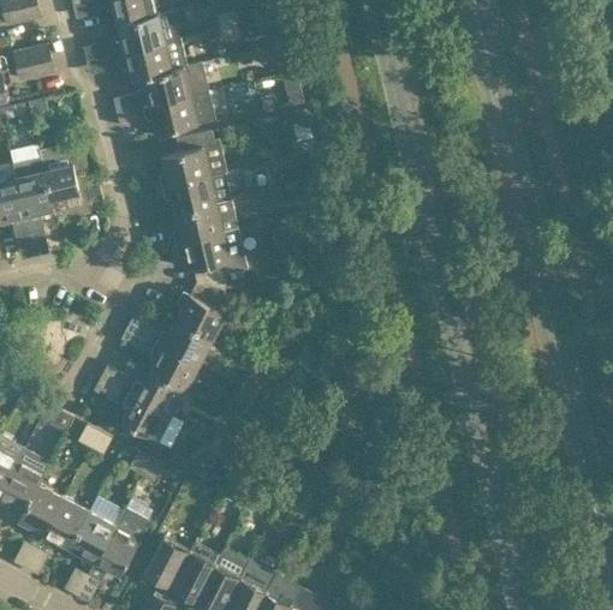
[(0,9),(1,13),(37,5),(35,0),(0,0),(0,9)]
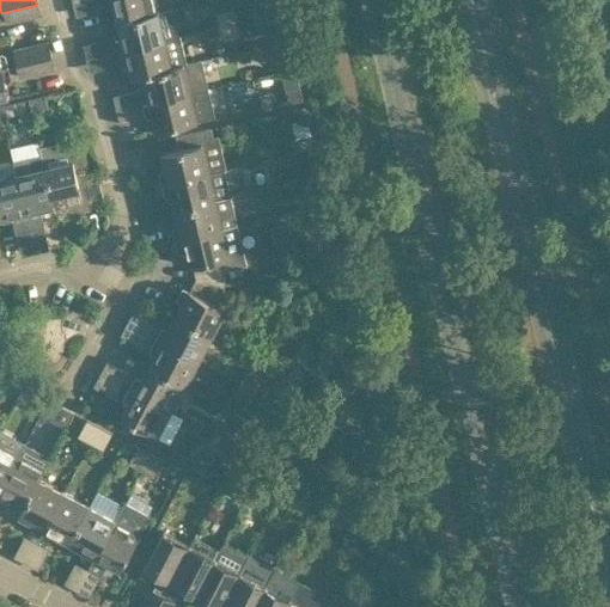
[(110,6),(115,25),(156,16),(170,12),(169,5),(171,4),(169,0),(102,0),(104,7),(110,6)]
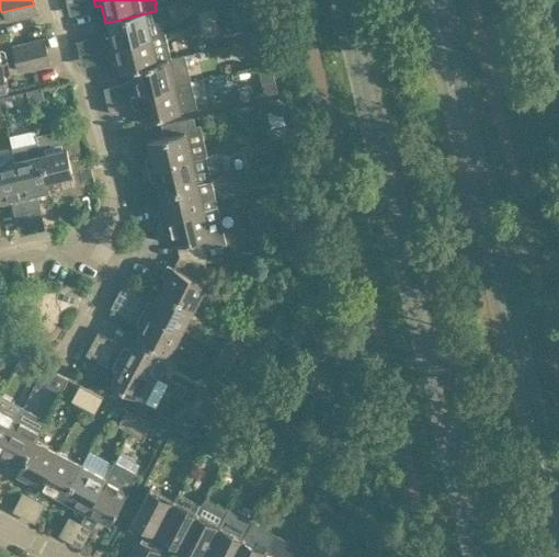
[(34,4),(1,12),(4,25),(37,18),(34,4)]
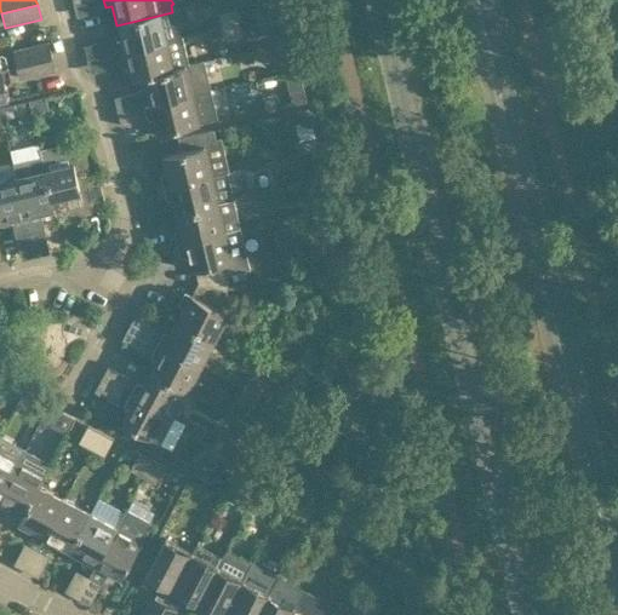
[(221,16),(217,21),(219,32),(238,27),(238,26),(257,21),(255,11),(235,16),(235,13),(221,16)]
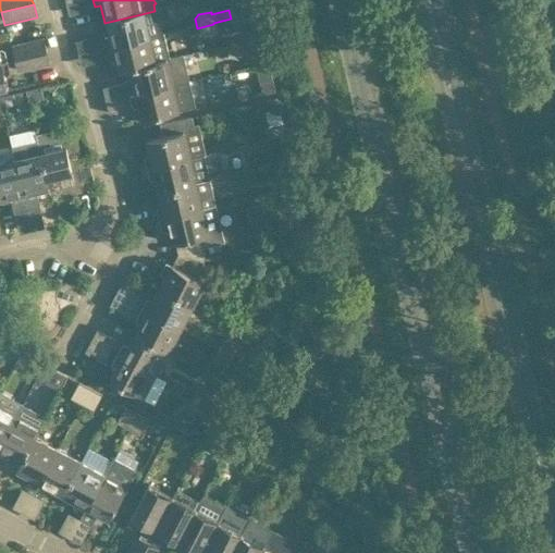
[(97,40),(99,50),(148,39),(142,14),(105,23),(99,24),(102,39),(97,40)]
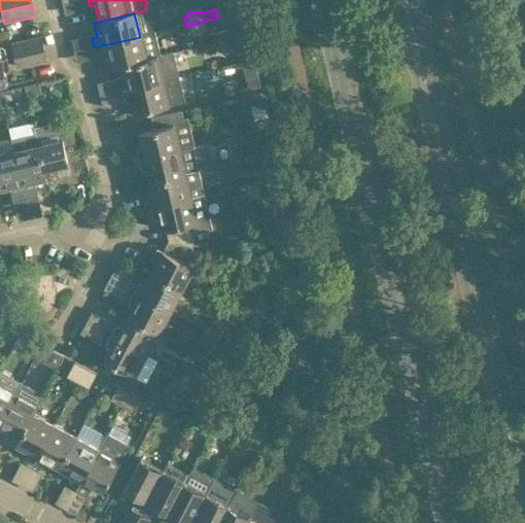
[(202,23),(186,27),(188,35),(193,38),(205,35),(202,23)]
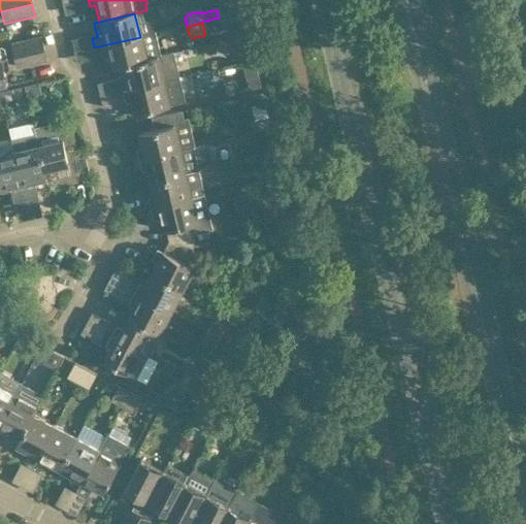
[(106,53),(110,70),(121,67),(159,59),(153,34),(140,37),(94,47),(95,48),(100,47),(101,54),(106,53)]
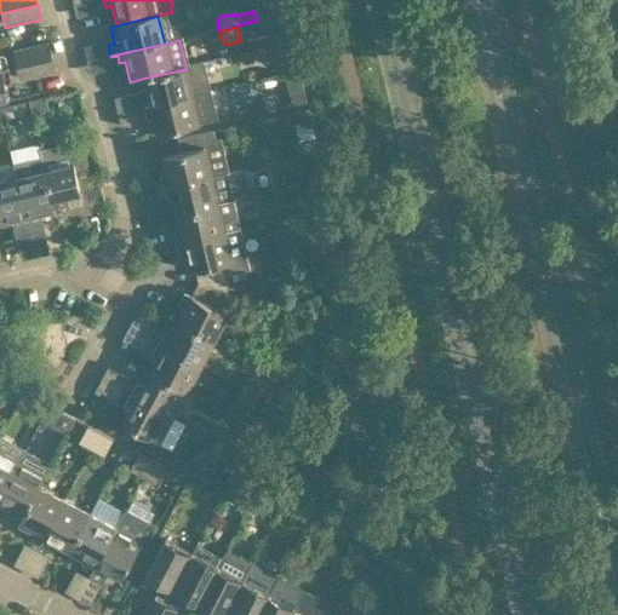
[(290,44),(275,47),(282,76),(297,72),(295,62),(290,44)]
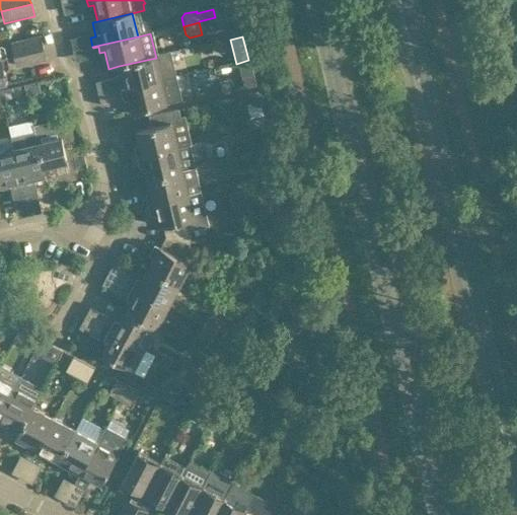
[(10,47),(12,58),(43,52),(40,40),(10,47)]
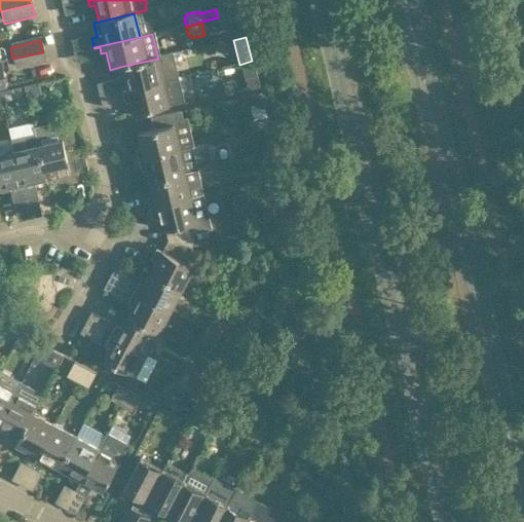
[(43,52),(12,59),(15,71),(46,64),(43,52)]
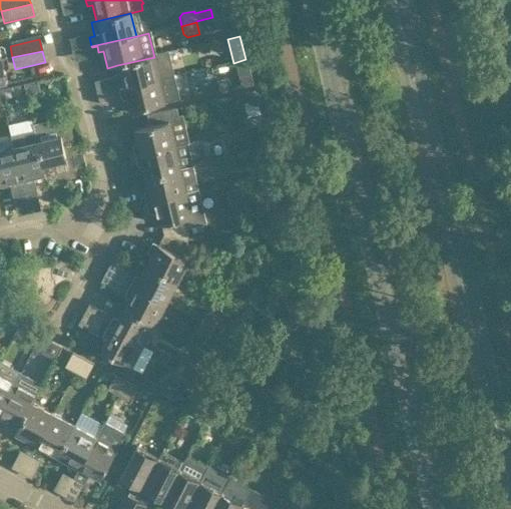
[(109,79),(93,83),(96,95),(157,80),(169,78),(172,77),(166,54),(154,57),(117,65),(118,67),(120,77),(109,79)]
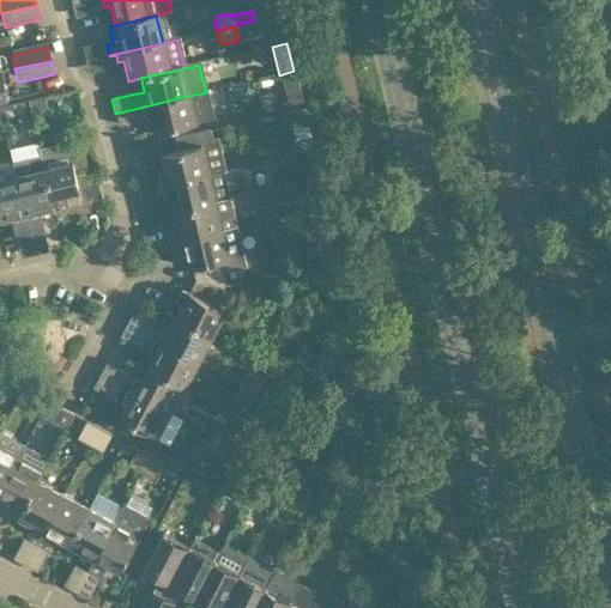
[(294,71),(279,76),(282,86),(297,83),(294,71)]
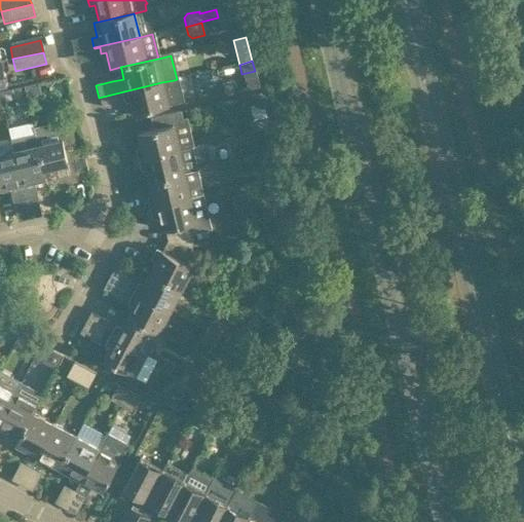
[(161,82),(99,98),(102,110),(118,106),(124,104),(127,116),(132,115),(167,107),(180,104),(174,80),(161,82)]
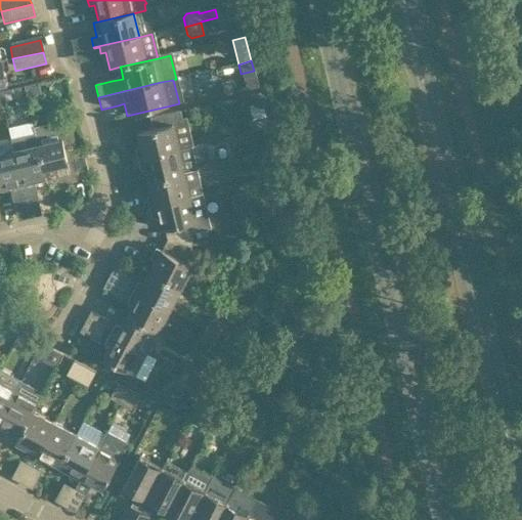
[(37,85),(23,89),(26,99),(39,96),(39,95),(37,85)]
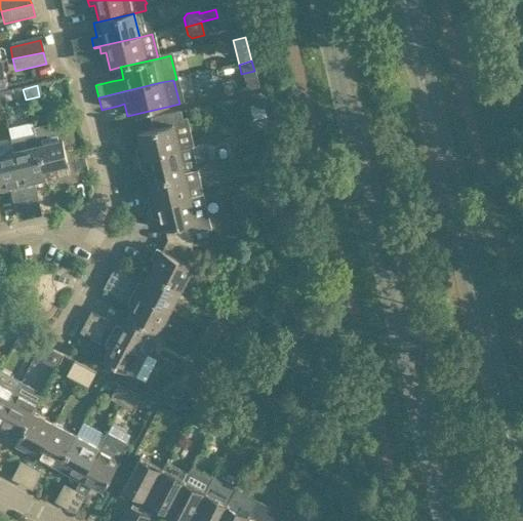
[(9,91),(0,93),(0,98),(2,110),(10,108),(12,104),(9,91)]
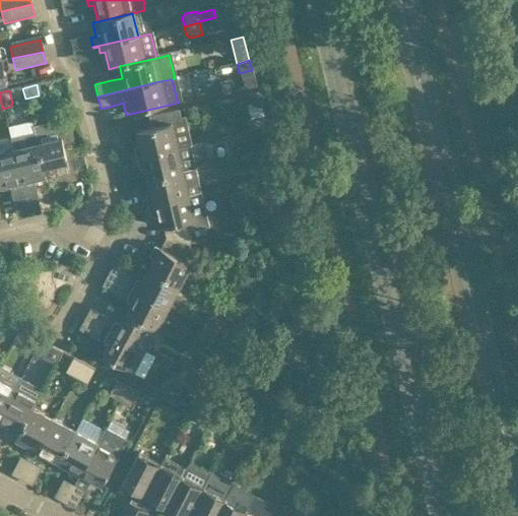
[(246,108),(250,121),(262,118),(259,105),(246,108)]
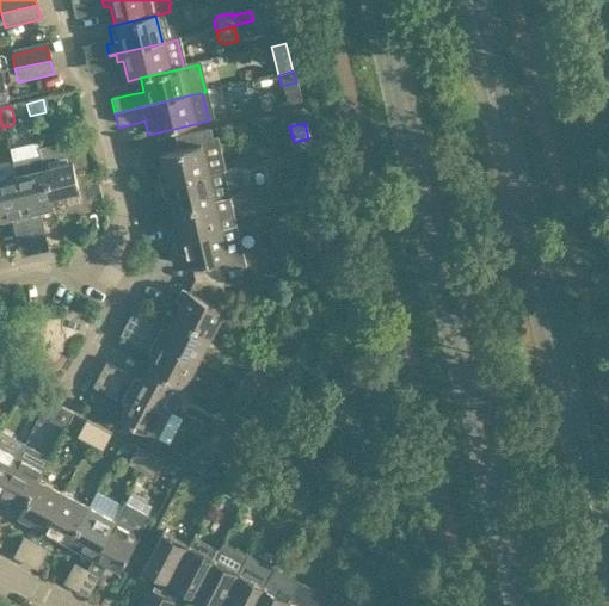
[(159,179),(160,187),(222,172),(225,172),(216,137),(210,138),(209,130),(174,138),(178,153),(160,158),(165,177),(159,179)]
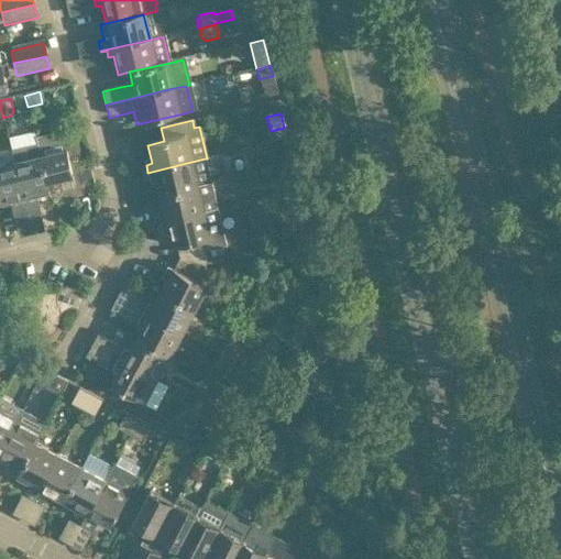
[(271,131),(266,135),(268,143),(287,139),(284,128),(271,131)]
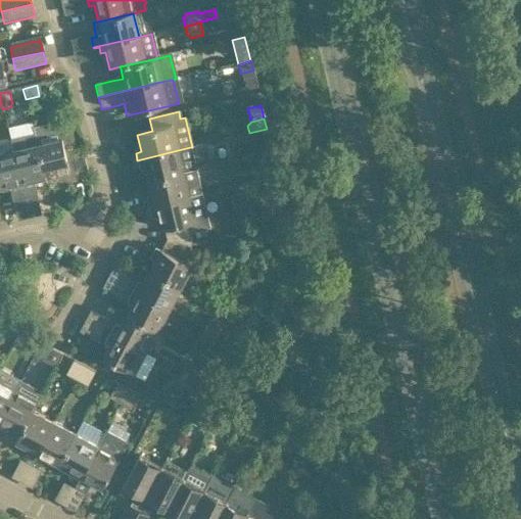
[(57,123),(33,129),(34,136),(45,182),(46,182),(62,178),(63,183),(89,177),(85,161),(84,155),(78,157),(69,128),(59,130),(57,123)]
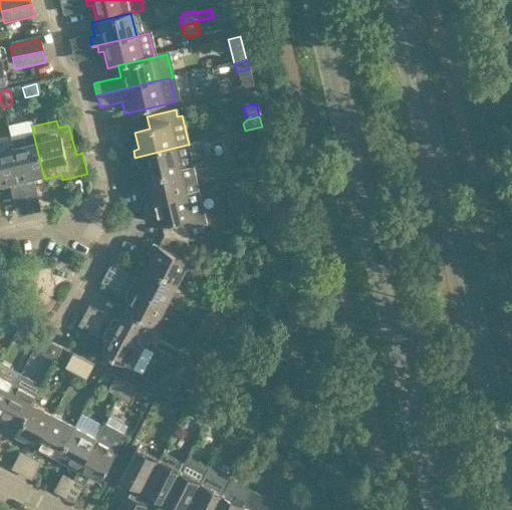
[(245,131),(248,145),(265,141),(262,126),(245,131)]
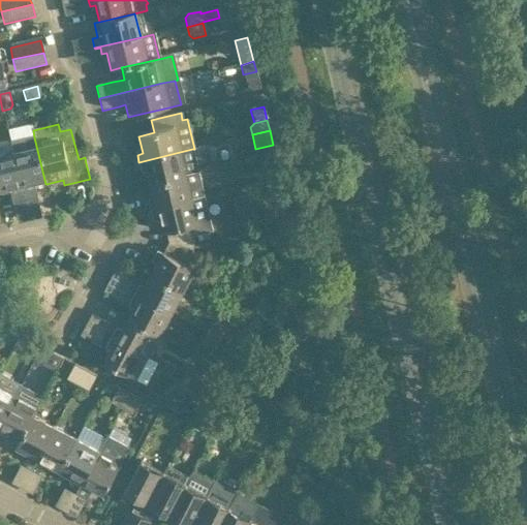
[(10,144),(13,155),(25,202),(33,199),(36,194),(34,187),(45,184),(34,137),(10,144)]
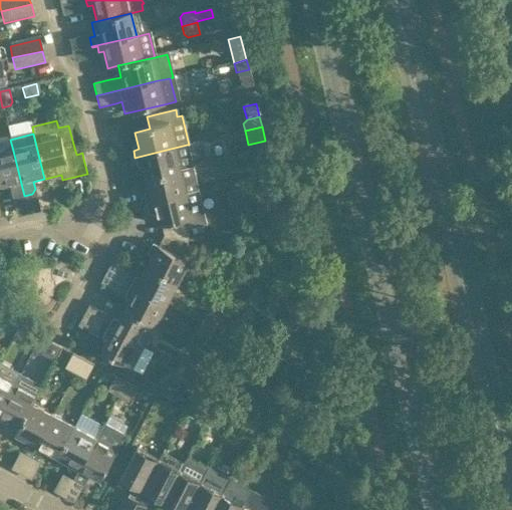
[(265,141),(248,145),(251,155),(254,154),(268,151),(265,141)]
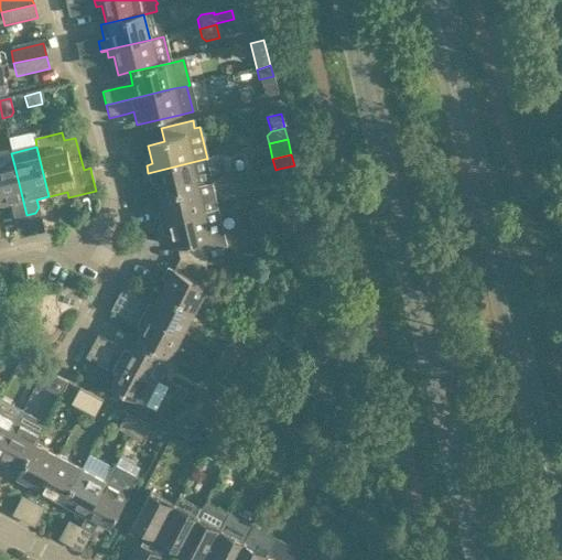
[(155,179),(160,197),(211,185),(205,159),(148,173),(150,181),(155,179)]
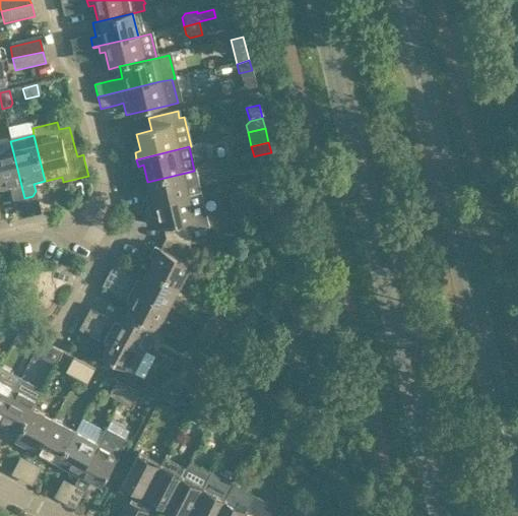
[(13,152),(0,155),(0,191),(9,189),(11,197),(16,200),(24,198),(13,152)]
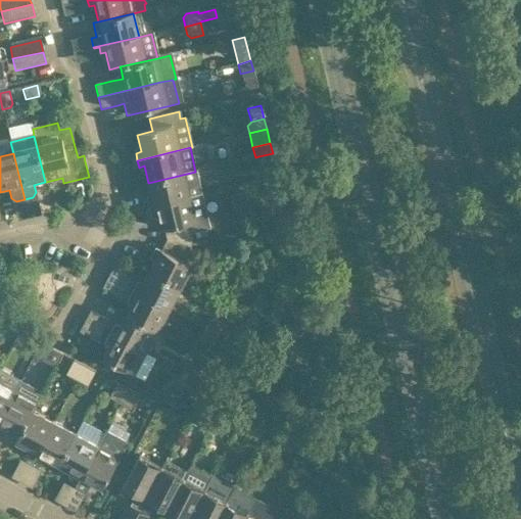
[(273,153),(258,156),(262,168),(275,164),(273,153)]
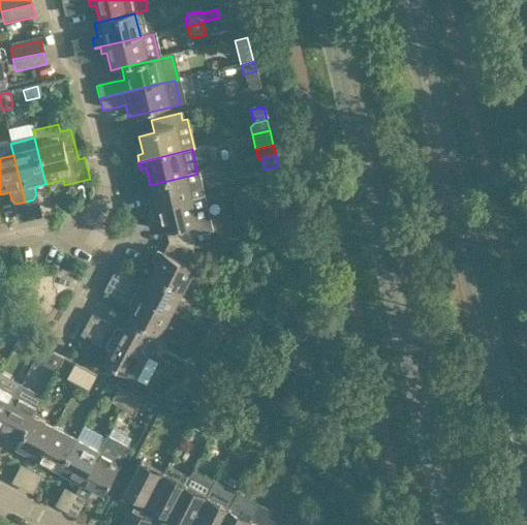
[(148,204),(150,211),(204,197),(197,174),(150,185),(154,203),(148,204)]
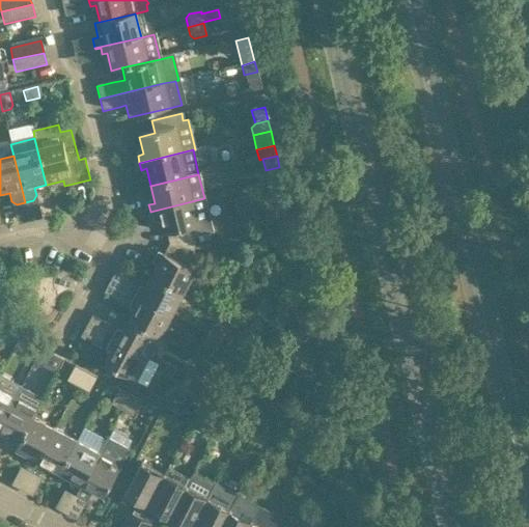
[(167,233),(170,246),(195,249),(192,238),(213,232),(204,198),(150,212),(152,219),(159,218),(163,234),(167,233)]
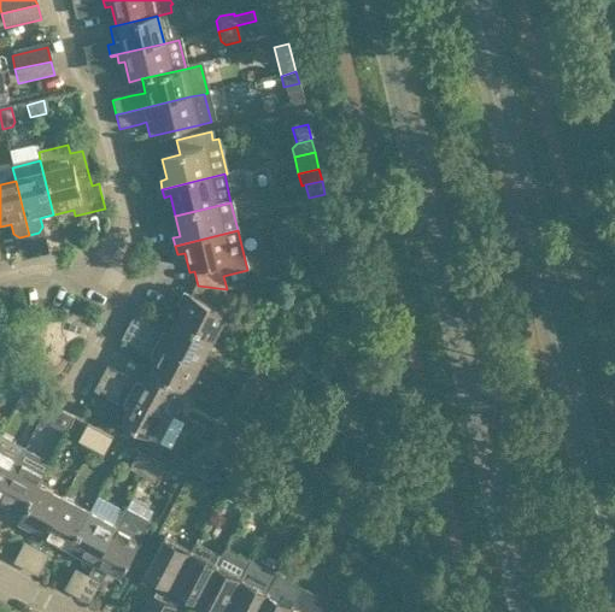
[(186,305),(175,323),(212,343),(226,318),(215,311),(227,289),(198,286),(191,298),(185,294),(180,302),(186,305)]
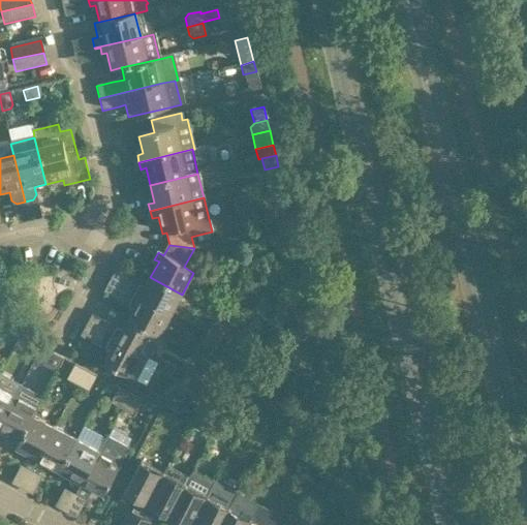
[(137,290),(134,297),(171,316),(182,295),(150,277),(142,292),(137,290)]
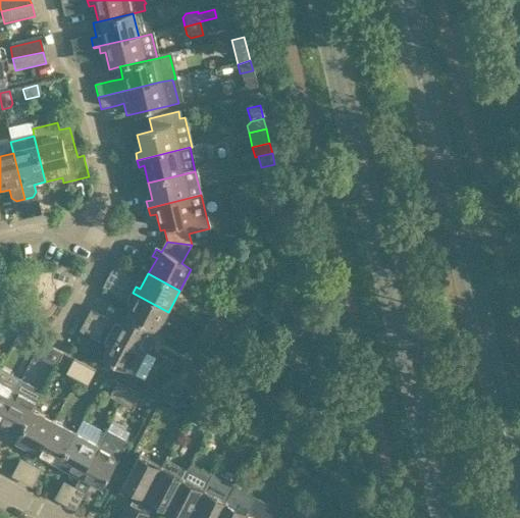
[(133,302),(125,316),(157,333),(168,312),(133,293),(128,299),(133,302)]
